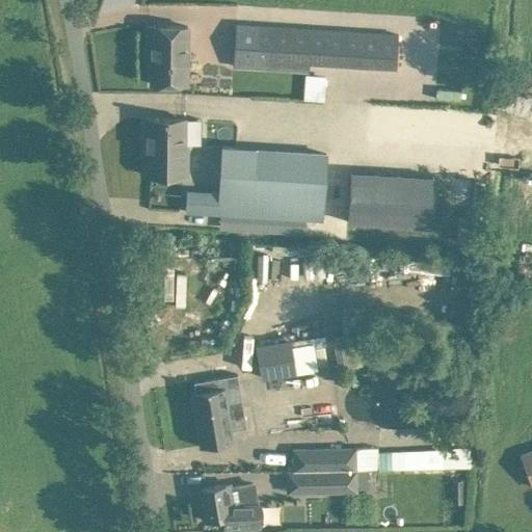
[(395,67),(398,31),(256,23),(253,64),(306,68),(306,60),(395,67)]
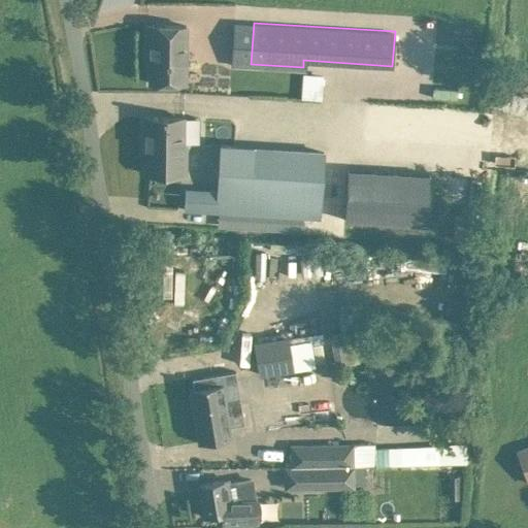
[(146,51),(150,51),(150,83),(185,83),(186,48),(183,48),(183,25),(146,25),(146,51)]
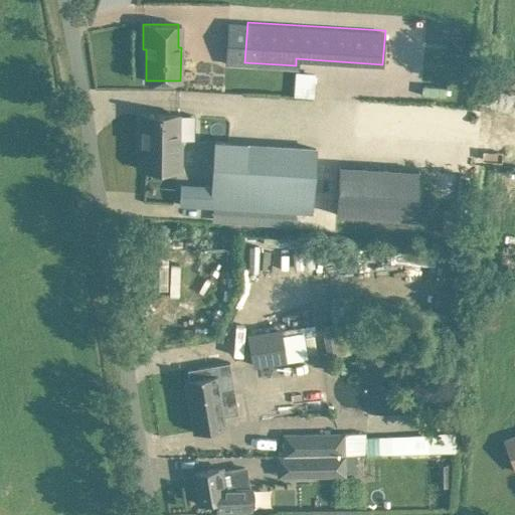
[(451,37),(450,43),(454,49),(461,49),(462,38),(451,37)]
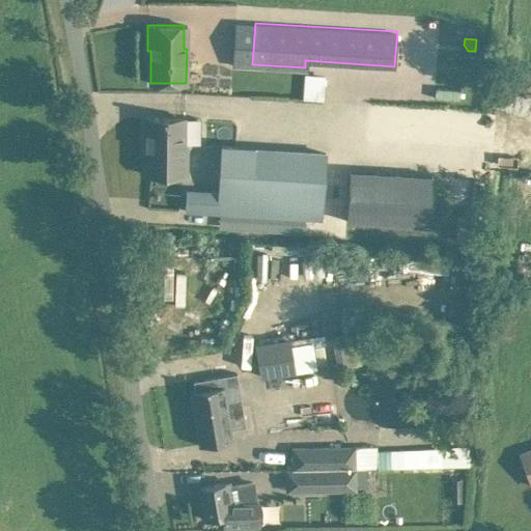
[(436,100),(478,105),(479,92),(437,87),(436,100)]
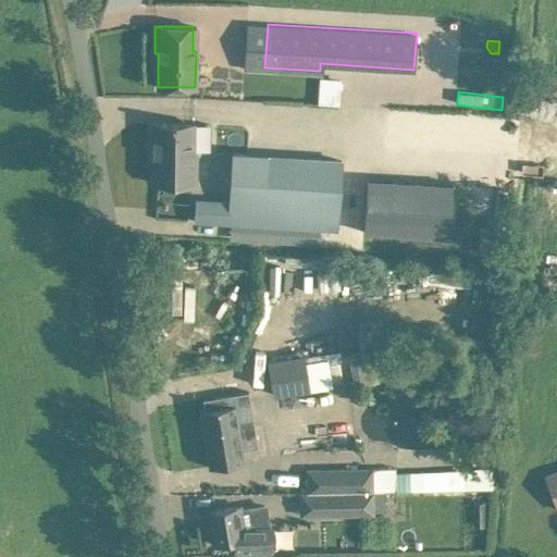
[(151,123),(151,158),(155,158),(155,184),(195,184),(196,162),(193,162),(193,123),(151,123)]
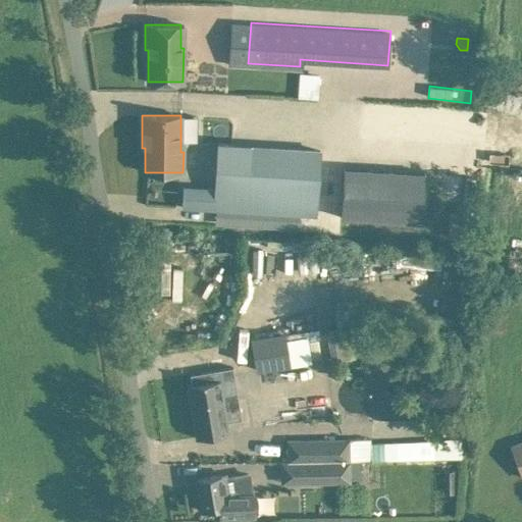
[(316,215),(320,150),(239,146),(218,144),(214,189),(184,186),(181,206),(233,210),(316,215)]
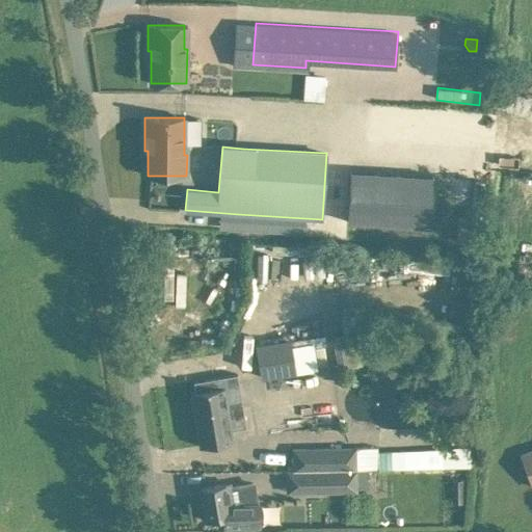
[(433,175),(350,170),(347,220),(430,224),(433,175)]
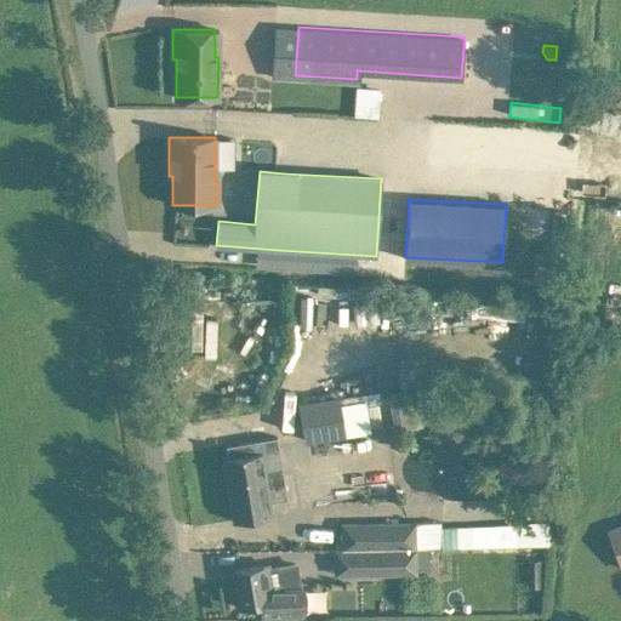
[(423,396),(397,400),(403,429),(428,423),(423,396)]
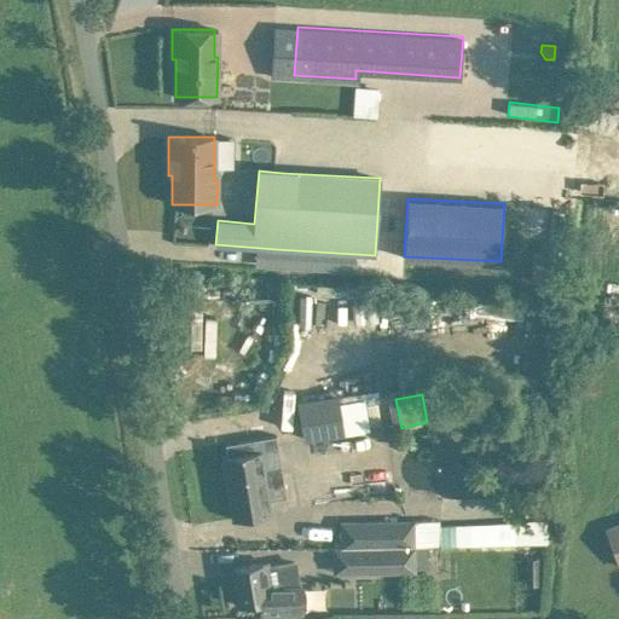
[(343,432),(339,397),(298,404),(302,438),(343,432)]
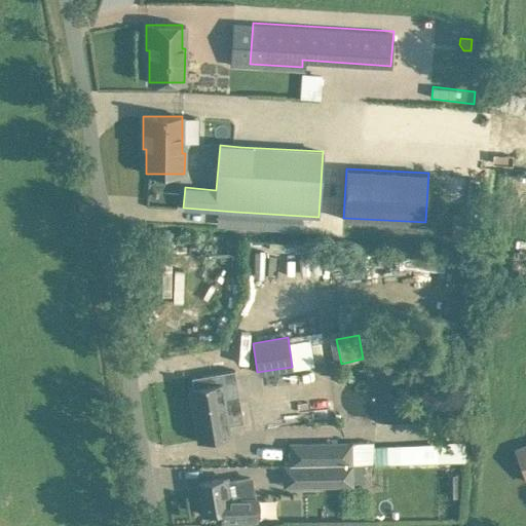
[(242,422),(234,370),(191,376),(193,386),(189,387),(197,441),(230,436),(228,424),(242,422)]
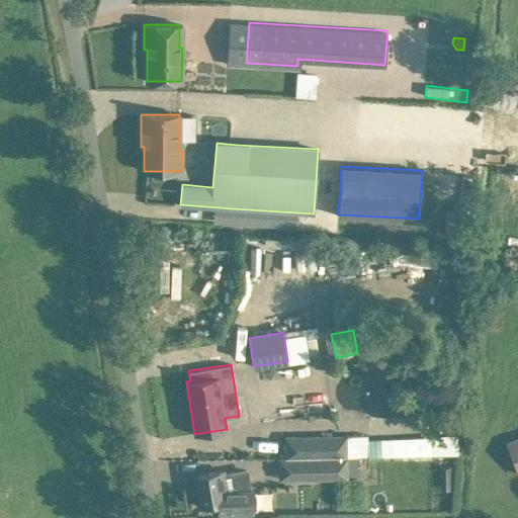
[(517,433),(505,439),(517,475),(517,473),(517,433)]
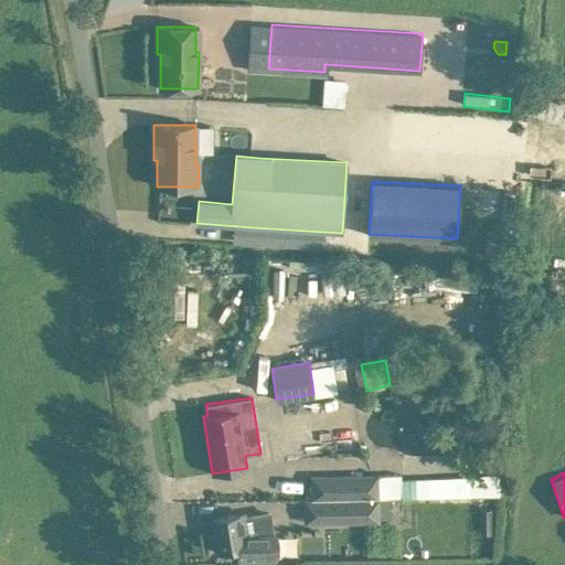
[(377,475),(310,476),(311,500),(323,499),(377,498),(401,498),(400,476),(377,476),(377,475)]
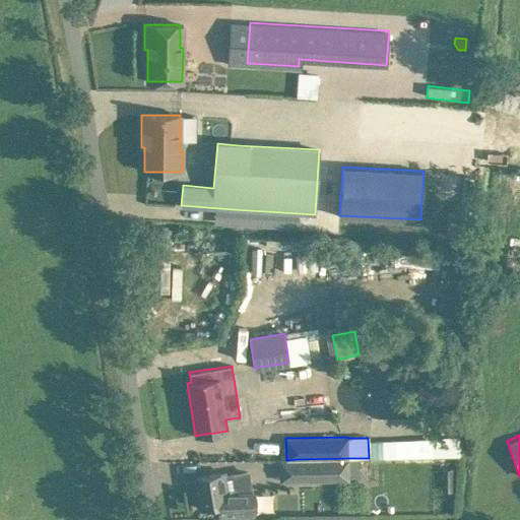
[(460,439),(418,440),(418,457),(460,457),(460,439)]
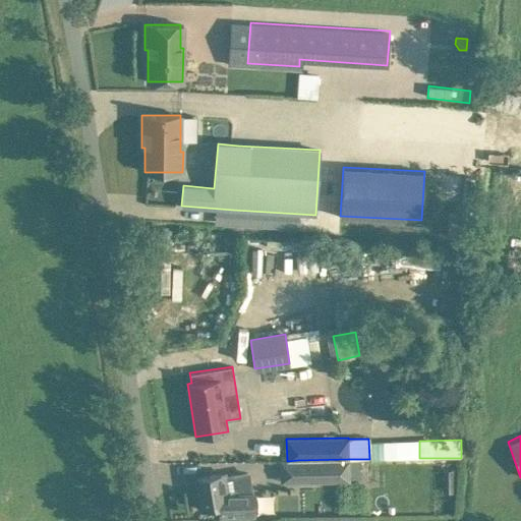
[(348,459),(298,460),(299,481),(348,480),(348,460),(348,459)]
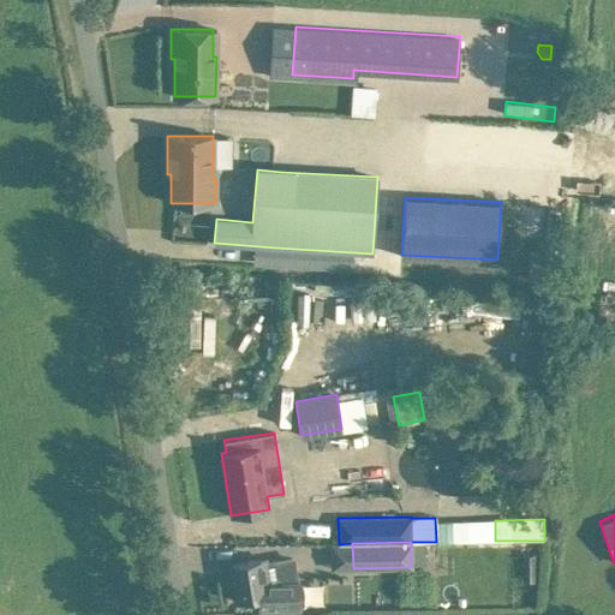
[(300,608),(300,581),(297,581),(293,559),(261,563),(260,559),(232,563),(234,581),(228,581),(232,598),(238,598),(238,602),(257,598),(258,609),(300,608)]
